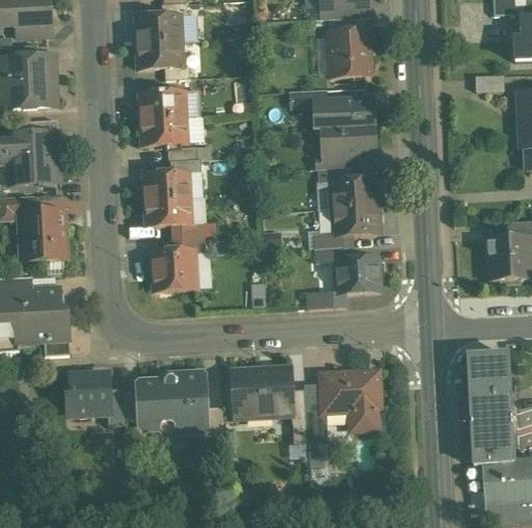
[(0,0),(0,11),(3,15),(3,26),(16,25),(26,25),(49,24),(51,24),(51,10),(48,11),(48,6),(51,2),(51,0),(0,0)]
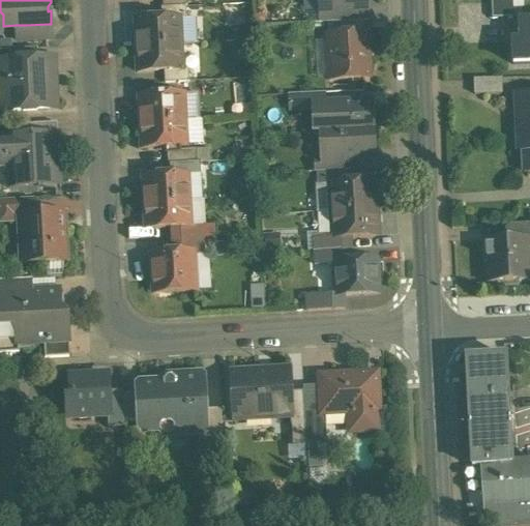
[(491,0),(492,17),(513,16),(511,0),(491,0)]
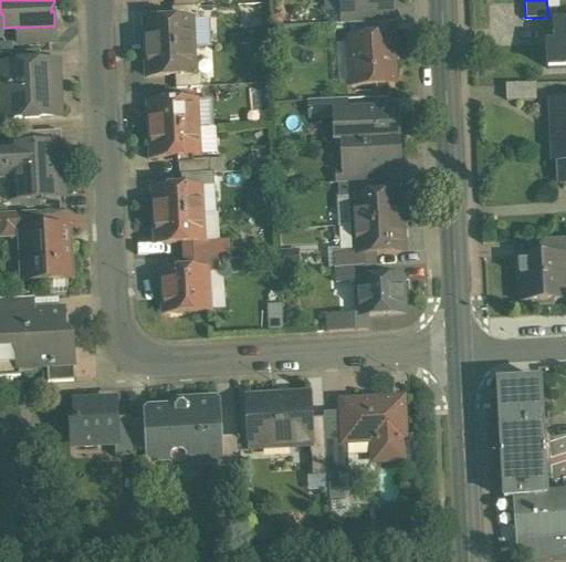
[(174,4),(171,4),(171,18),(191,18),(198,17),(198,3),(174,4)]
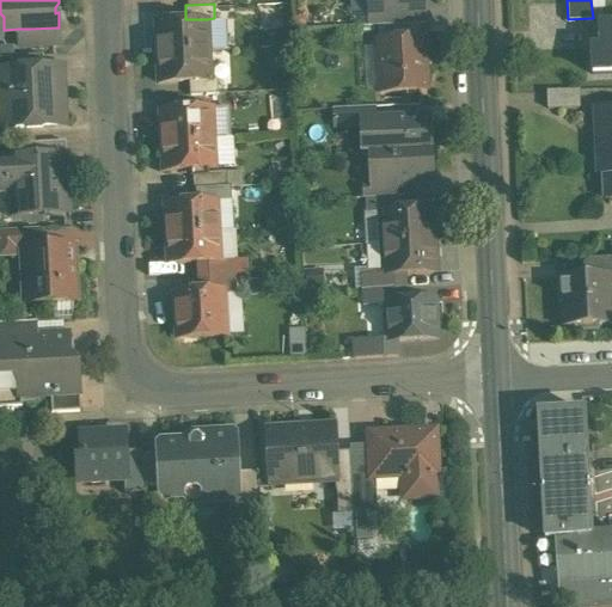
[(421,5),(384,7),(385,22),(422,20),(421,6),(421,5)]
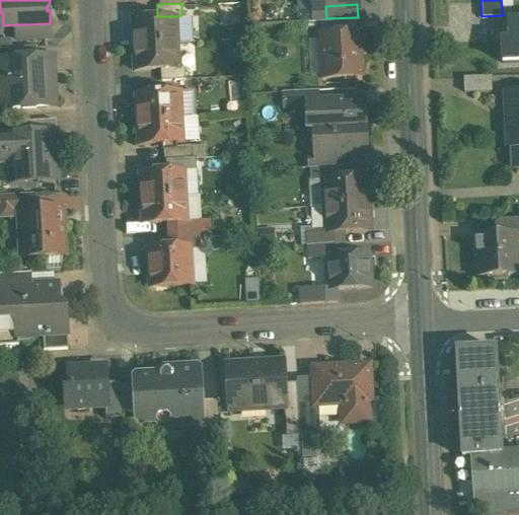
[(157,16),(131,18),(133,43),(176,41),(175,16),(157,16)]
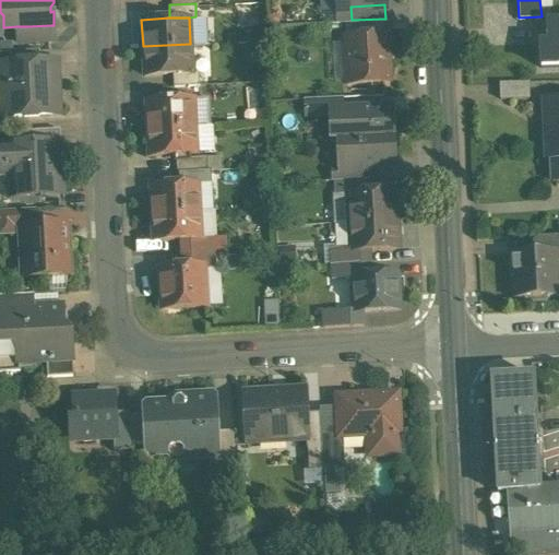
[(558,20),(539,21),(540,65),(558,63),(558,20)]
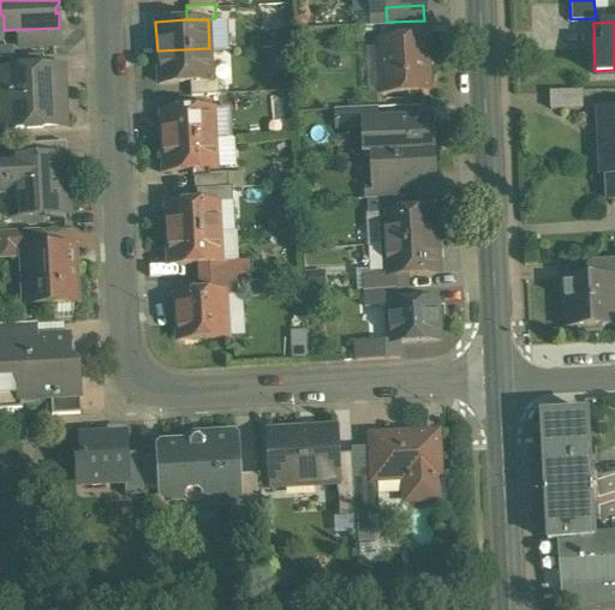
[(57,28),(30,29),(31,43),(58,42),(57,28)]
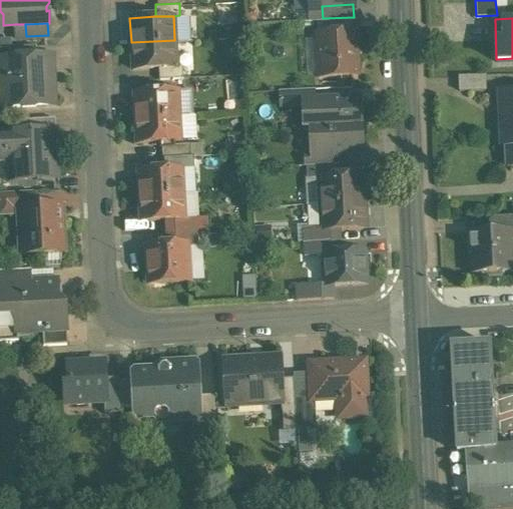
[(25,24),(15,24),(16,36),(26,36),(25,24)]
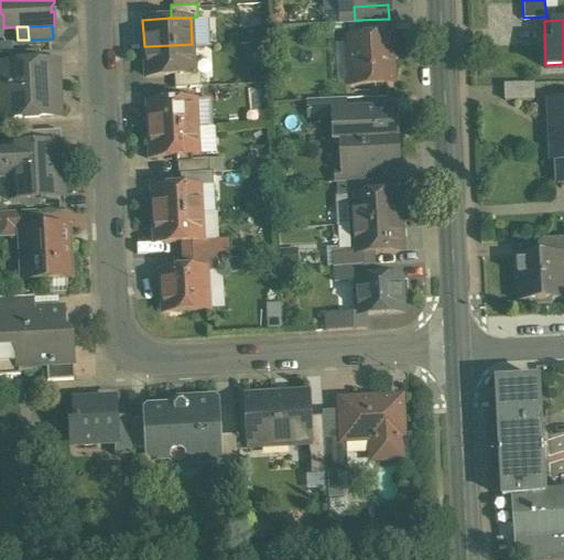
[(391,32),(347,34),(349,82),(393,79),(391,32)]
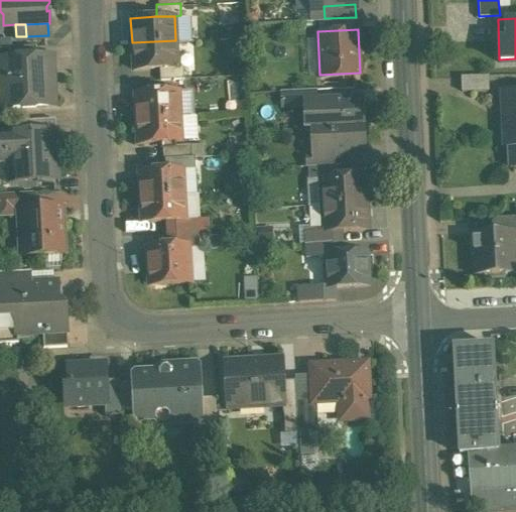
[(175,40),(132,42),(133,69),(159,67),(177,66),(175,40)]
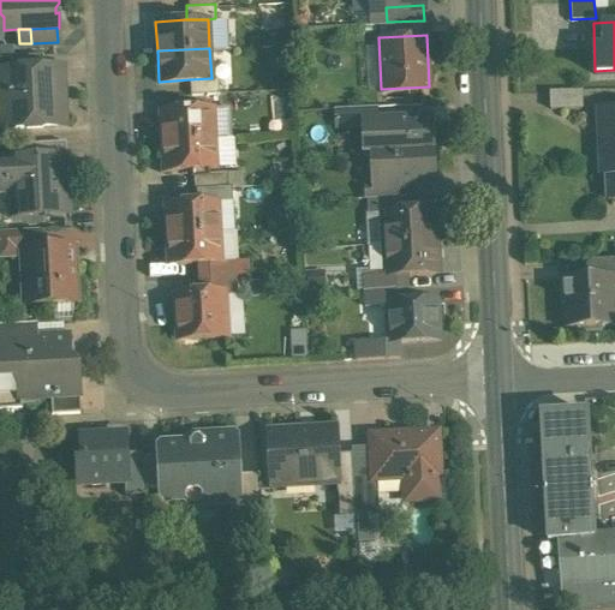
[(43,52),(10,53),(11,69),(43,66),(43,52)]
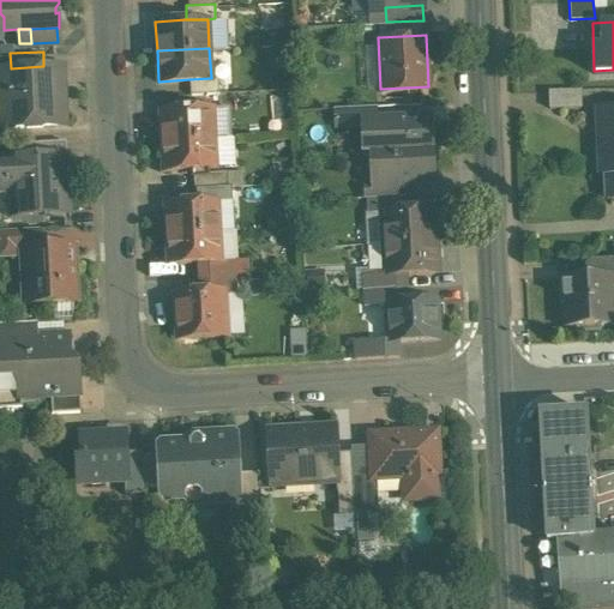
[(43,66),(11,68),(12,88),(5,88),(1,91),(2,115),(4,125),(16,124),(25,124),(26,125),(42,124),(42,122),(60,121),(65,116),(64,106),(59,101),(59,89),(62,84),(62,76),(61,74),(61,70),(56,66),(43,66)]
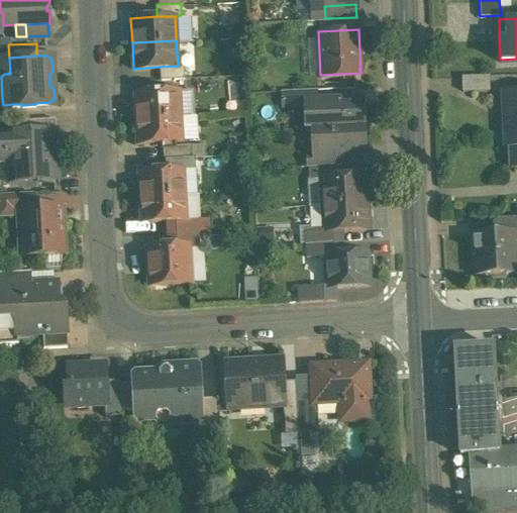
[(178,66),(160,67),(161,79),(184,78),(184,66),(178,66)]
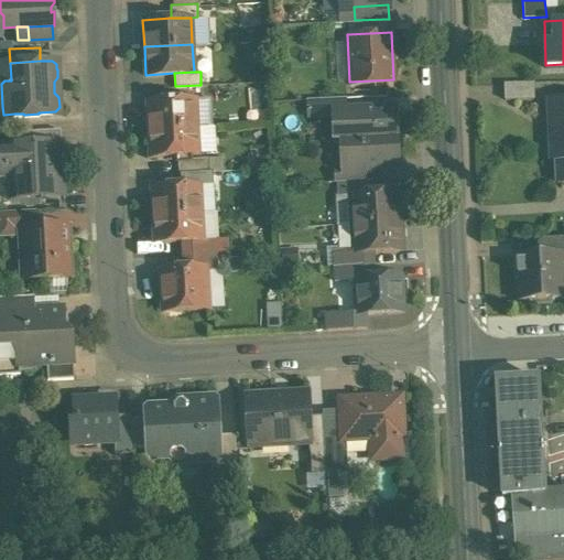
[(532,81),(503,82),(505,97),(533,96),(532,81)]
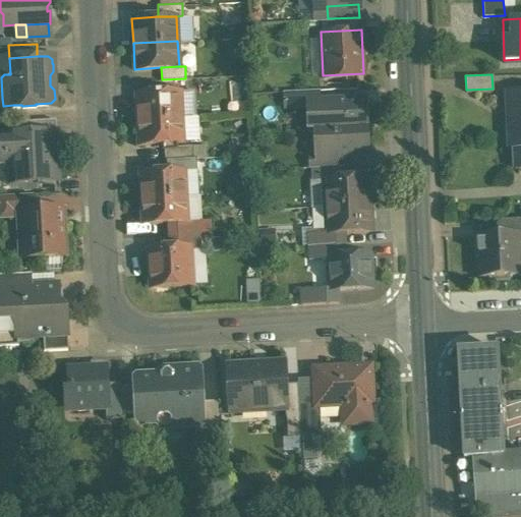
[(155,79),(132,80),(132,93),(135,93),(156,92),(155,79)]
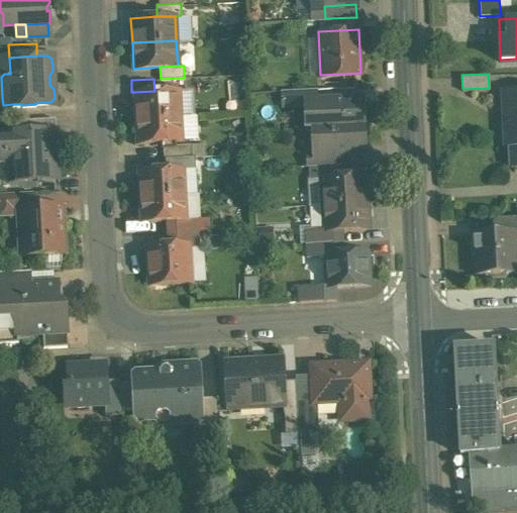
[(316,88),(280,90),(281,104),(305,103),(305,101),(317,100),(316,88)]
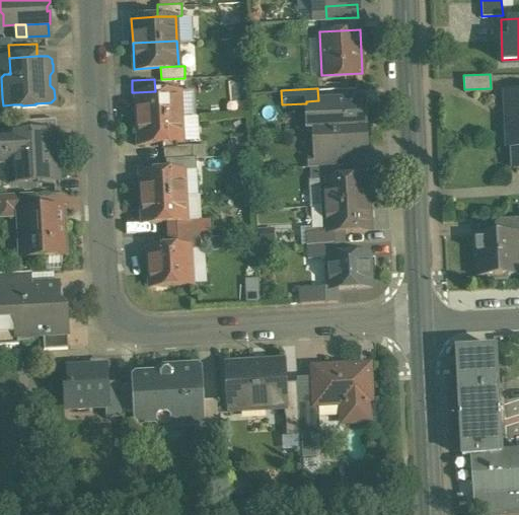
[(518,88),(504,89),(506,131),(518,129),(518,88)]
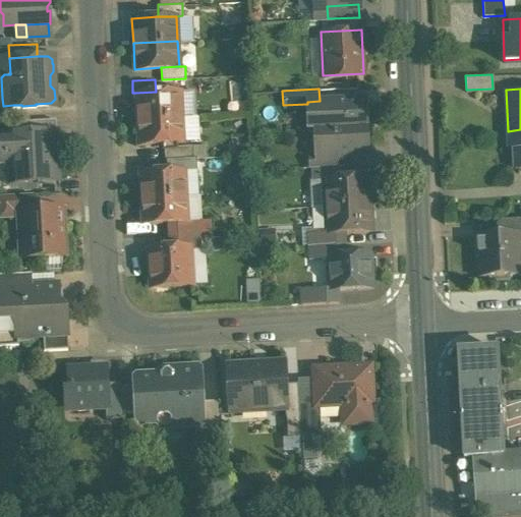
[(156,92),(135,93),(137,118),(181,116),(180,91),(156,92)]
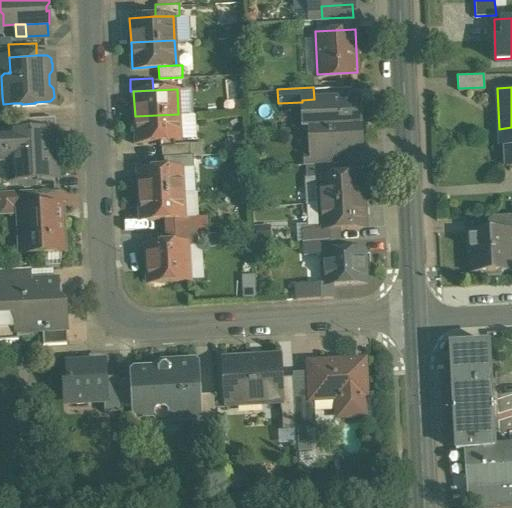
[(2,96),(0,96),(0,118),(13,118),(13,103),(3,104),(2,96)]
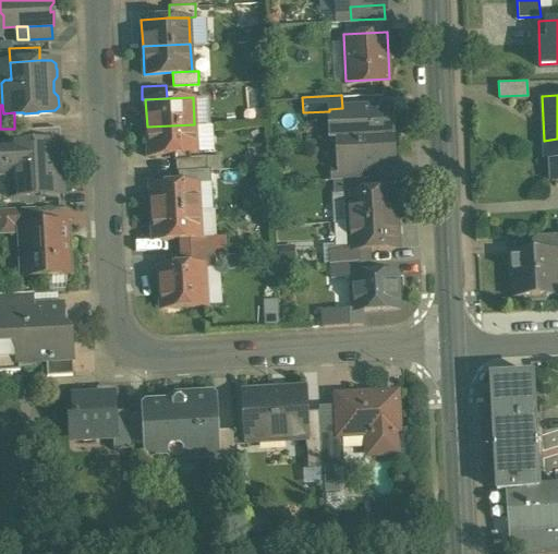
[(342,108),(329,109),(329,111),(330,136),(337,136),(391,133),(390,106),(342,108)]
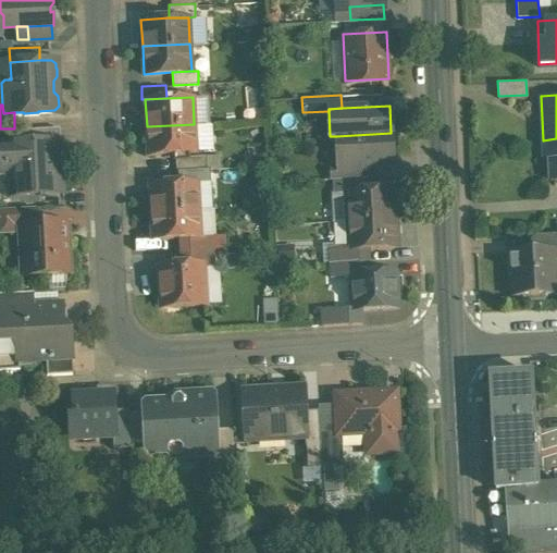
[(212,123),(194,124),(196,149),(213,148),(212,123)]
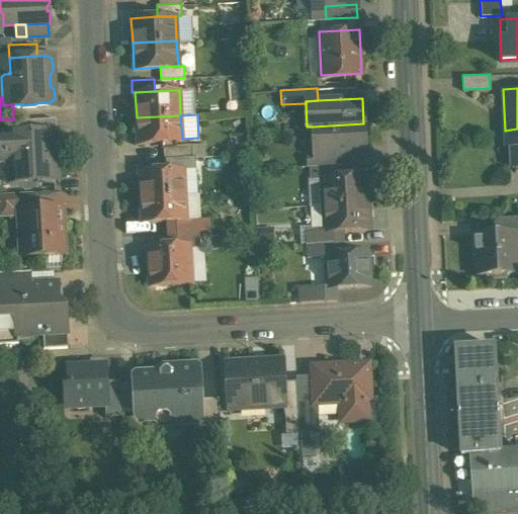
[(180,115),(137,117),(138,143),(182,141),(182,139),(180,115)]
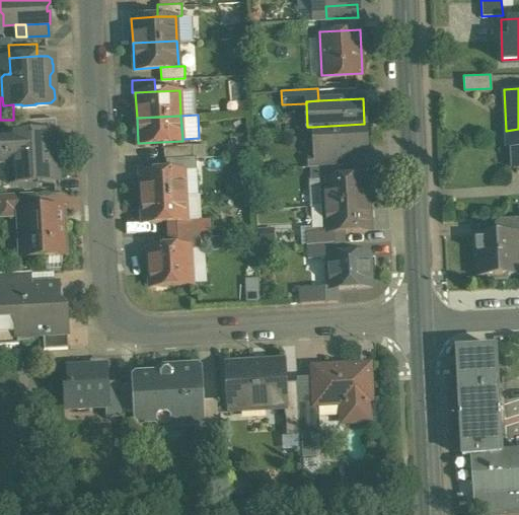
[(56,118),(25,119),(25,131),(25,132),(52,130),(52,131),(56,131),(56,118)]
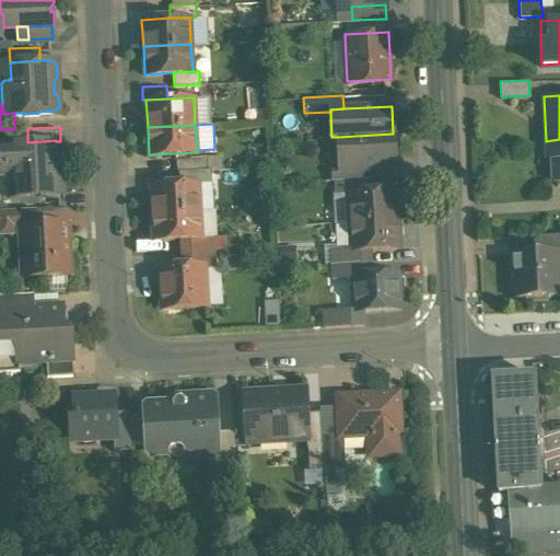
[(393,134),(338,137),(339,164),(339,165),(364,164),(394,162),(393,134)]
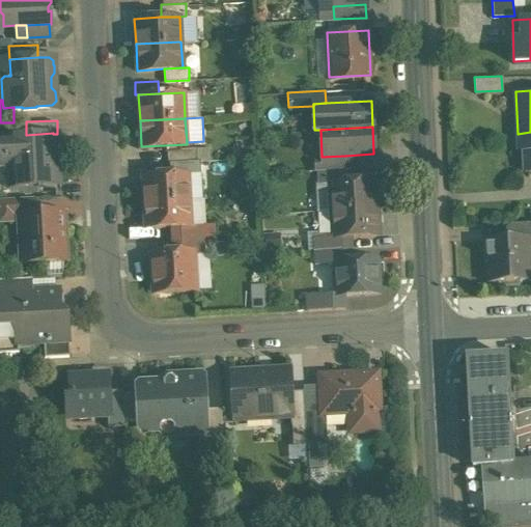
[(530,132),(518,134),(519,147),(523,147),(524,169),(530,168),(530,132)]
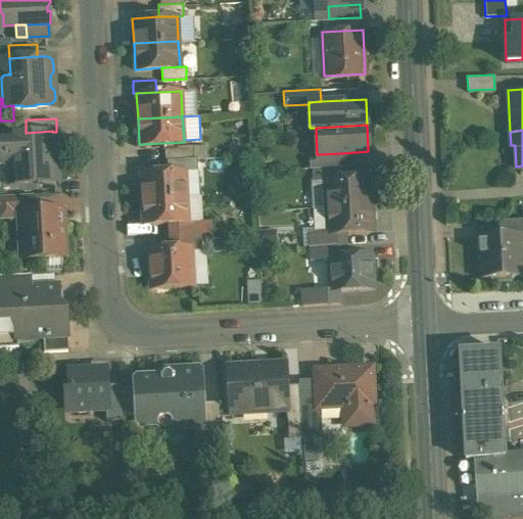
[(52,131),(26,133),(26,132),(0,133),(0,159),(7,159),(8,182),(59,179),(56,132),(52,132),(52,131)]
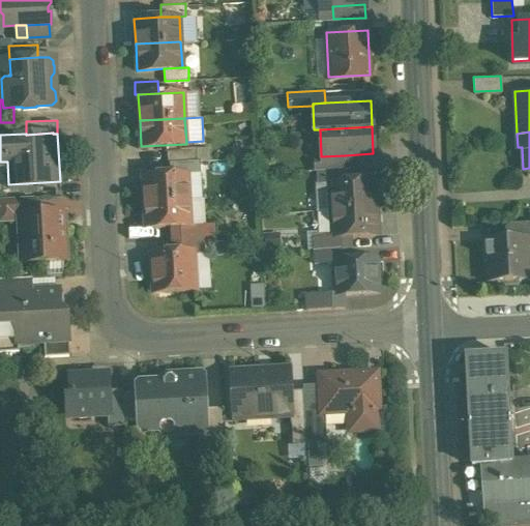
[(196,147),(168,148),(168,161),(169,161),(194,159),(197,159),(196,147)]
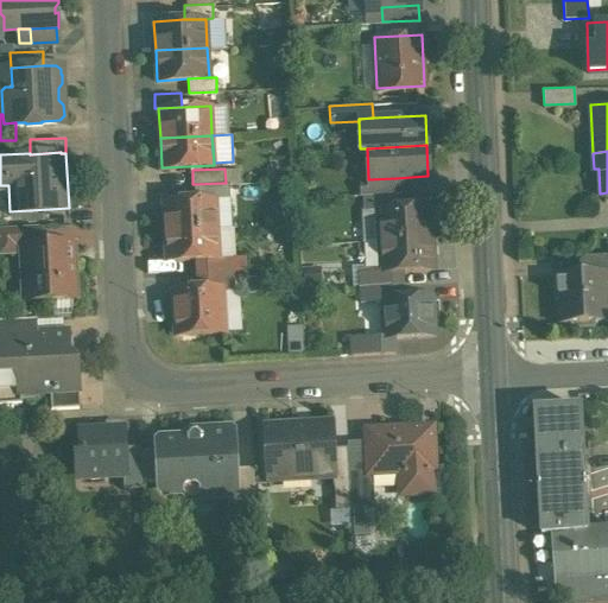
[(396,178),(368,179),(368,178),(361,178),(362,194),(397,192),(396,178)]
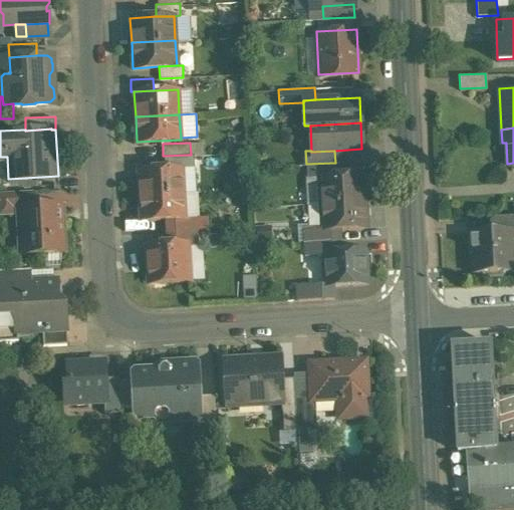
[(188,167),(188,155),(164,156),(165,168),(182,167),(188,167)]
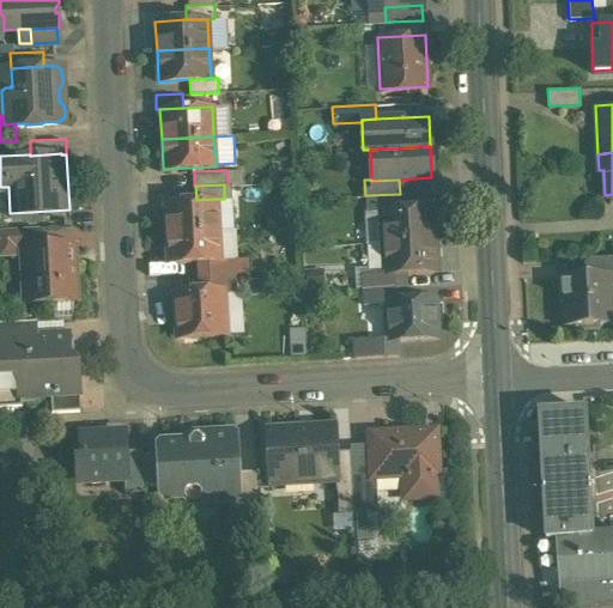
[(400,194),(365,195),(366,211),(381,210),(400,208),(400,194)]
